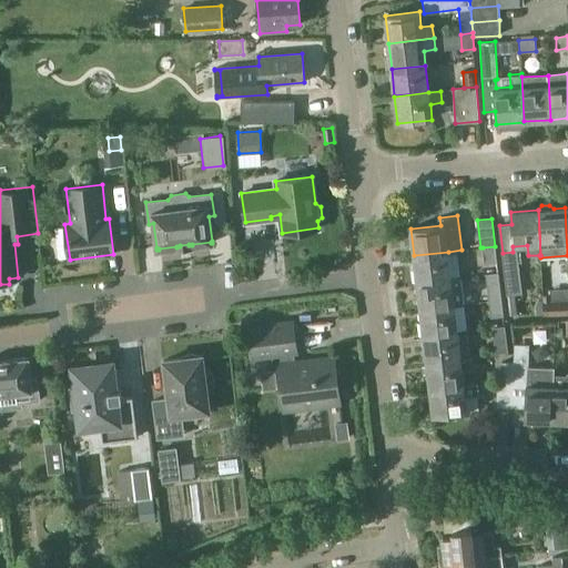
[(497,262),(495,246),(483,247),(485,263),(497,262)]
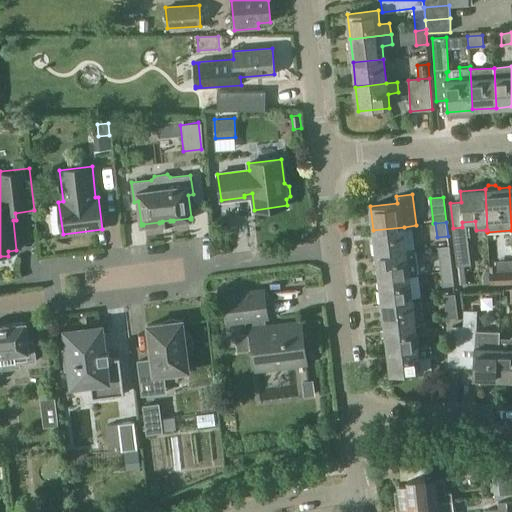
[(404,227),(373,230),(376,254),(407,251),(406,250),(404,227)]
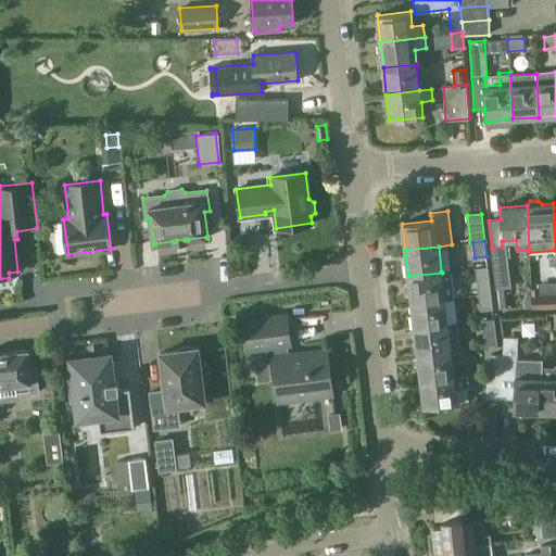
[(510,287),(505,247),(504,247),(492,248),(496,289),(510,287)]
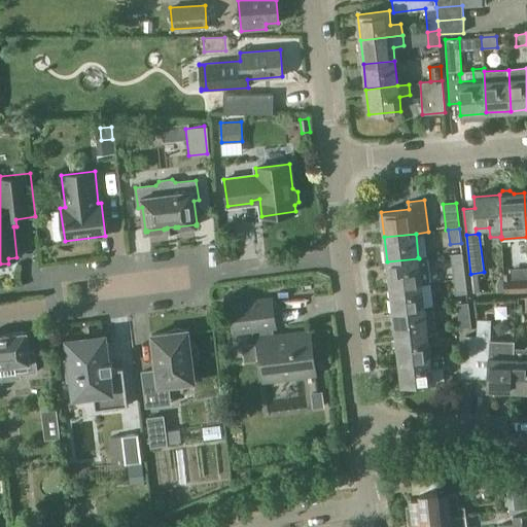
[(389,287),(421,283),(421,284),(430,282),(427,257),(418,257),(419,258),(387,262),(389,287)]
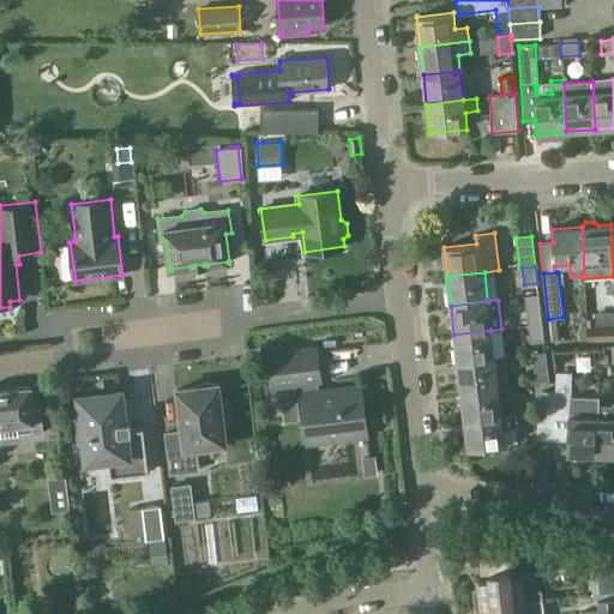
[(527,307),(529,326),(542,324),(540,306),(527,307)]
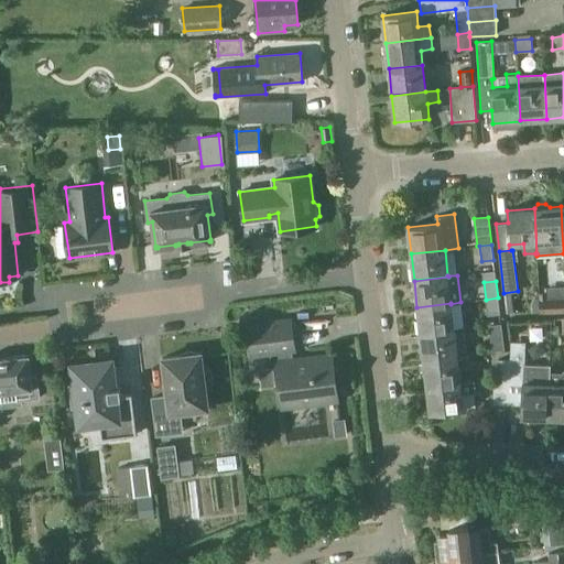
[(499,313),(498,297),(486,300),(487,315),(499,313)]
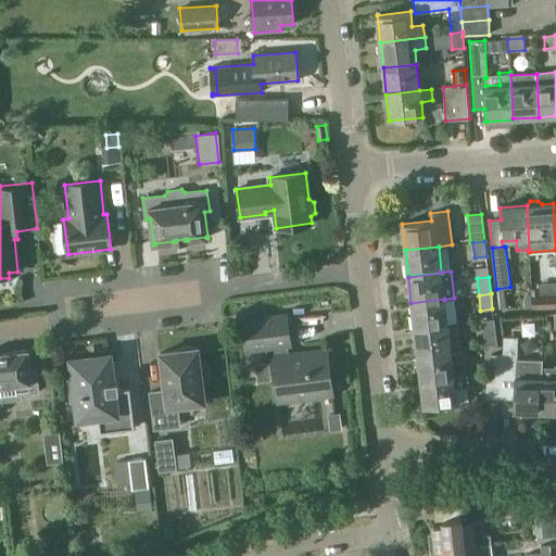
[(555,293),(531,294),(531,293),(527,293),(528,307),(555,306),(555,293)]
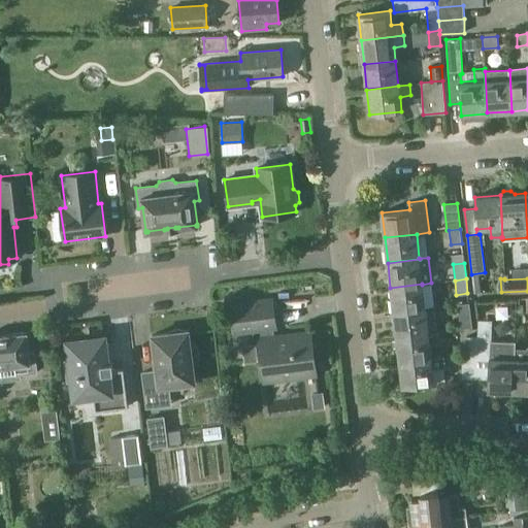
[(425,308),(422,285),(422,284),(390,288),(393,312),(425,308)]
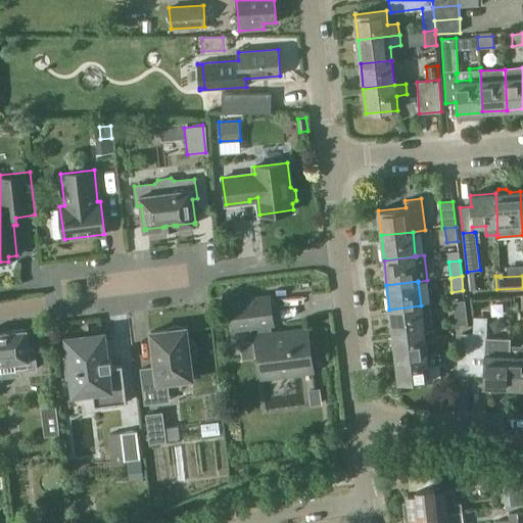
[(233,329),(273,325),(270,295),(230,300),(233,329)]
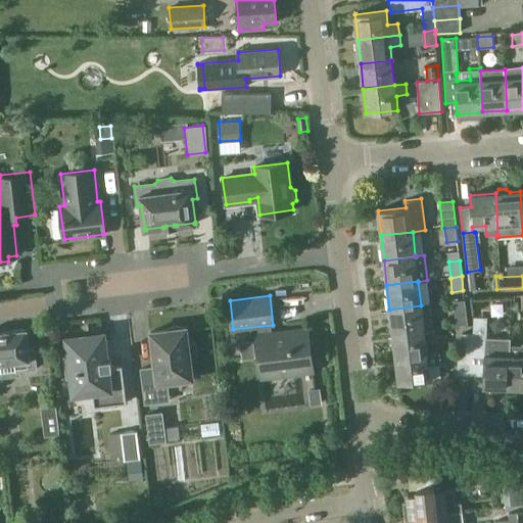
[(457,326),(468,324),(465,299),(465,300),(453,301),(457,326)]
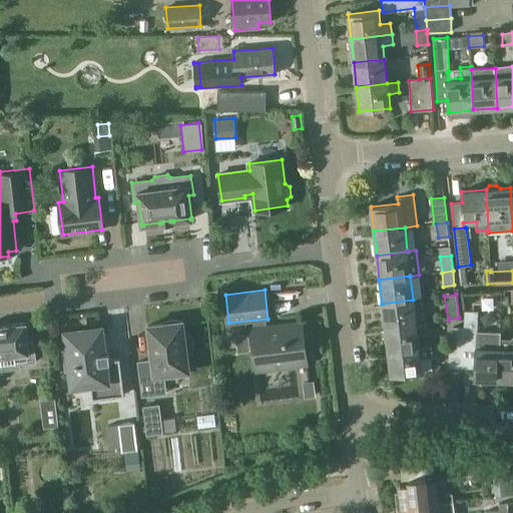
[(413,300),(382,304),(385,328),(416,324),(413,300)]
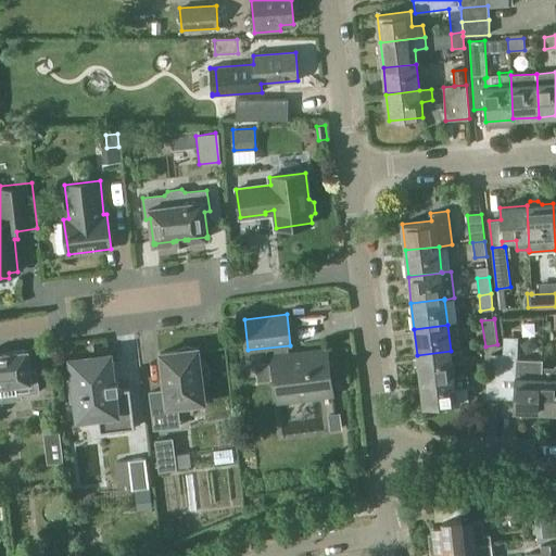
[(502,371),(502,399),(514,399),(514,411),(540,412),(542,378),(542,379),(543,359),(532,359),(517,358),(518,345),(503,344),(503,354),(502,371)]
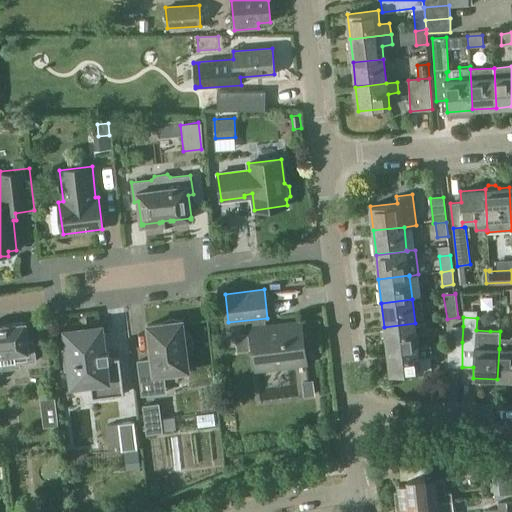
[(152,359),(138,361),(142,395),(157,393),(155,374),(165,373),(188,370),(186,354),(191,353),(192,349),(193,344),(192,340),(191,336),(188,332),(184,333),(182,320),(179,321),(175,319),(173,319),(170,319),(167,320),(164,323),(148,325),(152,359)]
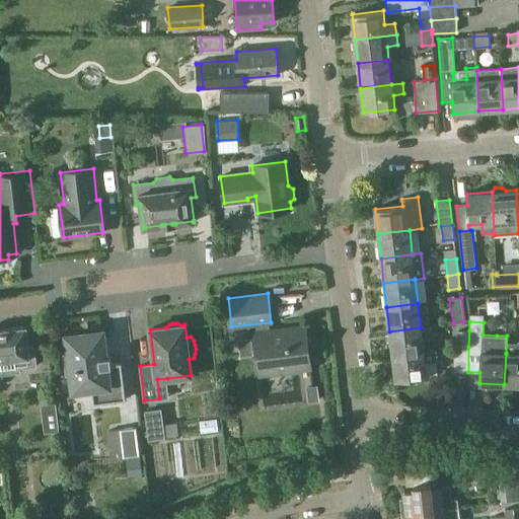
[(0,360),(17,359),(18,368),(36,366),(34,346),(29,347),(27,327),(27,325),(0,328),(0,360)]
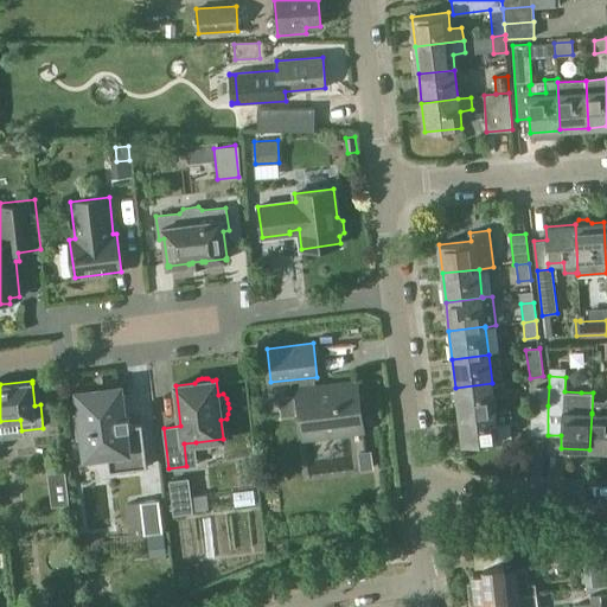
[(492,383),(455,388),(459,416),(496,411),(493,396),(506,394),(504,382),(492,383)]
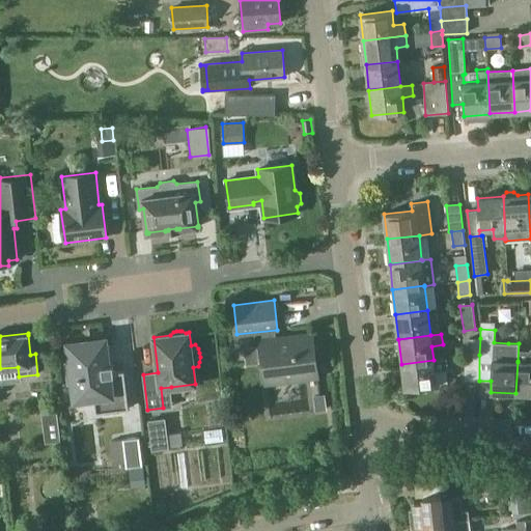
[(281,337),(260,340),(266,383),(286,381),(286,376),(317,372),(316,365),(319,361),(317,347),(313,344),(312,337),(281,341),(281,337)]
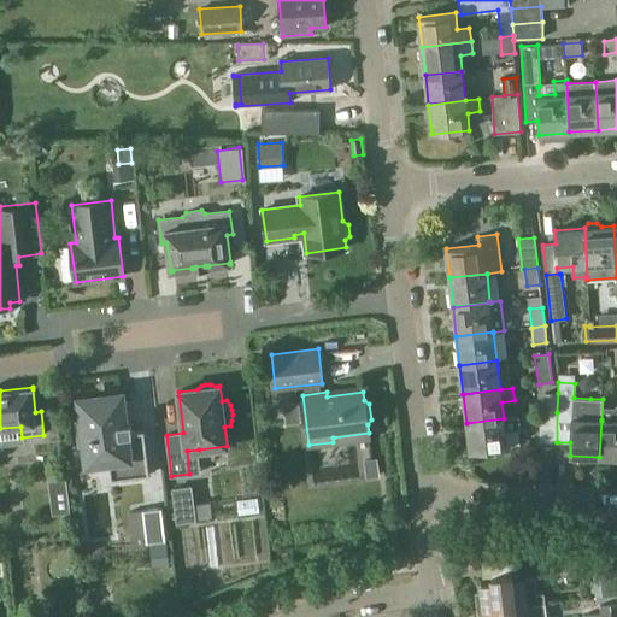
[(545,412),(545,413),(557,412),(558,393),(545,393),(545,412)]
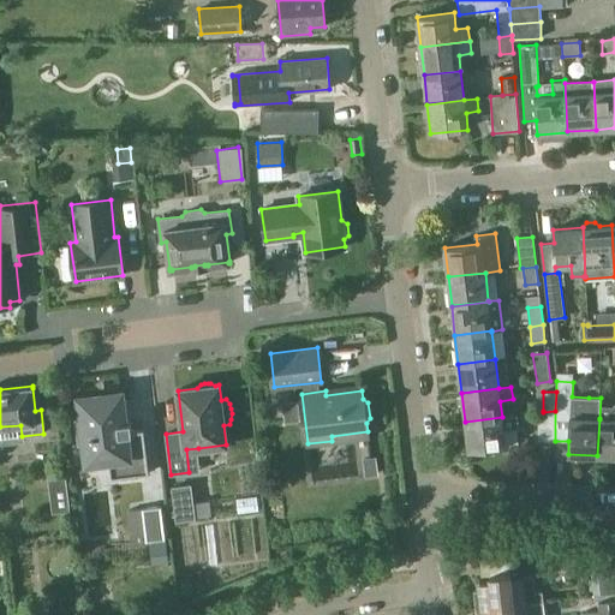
[(132,430),(131,421),(123,422),(119,395),(82,400),(84,418),(75,419),(77,446),(87,445),(89,460),(108,458),(111,478),(149,473),(147,457),(143,429),(132,430)]
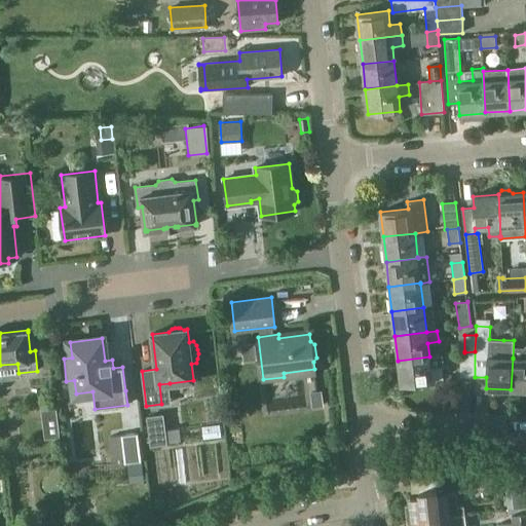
[(245,361),(255,360),(257,360),(255,342),(241,344),(243,362),(245,361)]
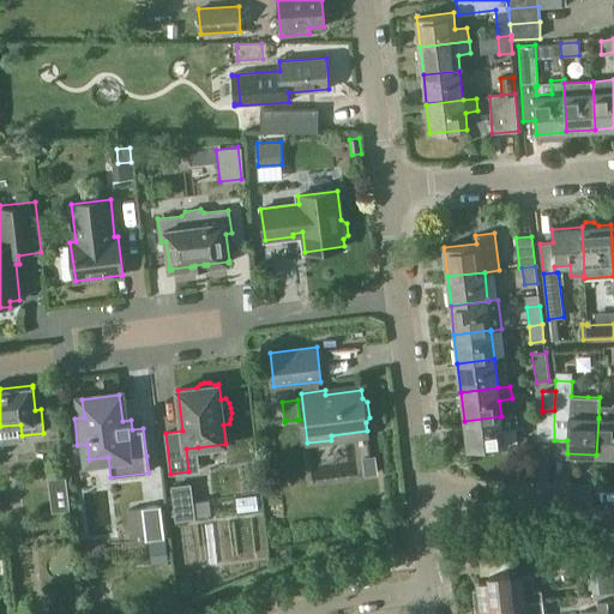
[(599,417),(596,455),(613,455),(613,403),(613,419),(599,419),(599,417)]
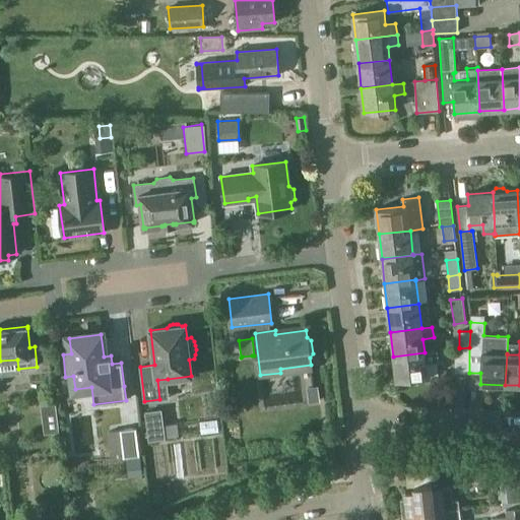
[(455,347),(455,372),(469,373),(469,347),(459,348),(459,347),(455,347)]
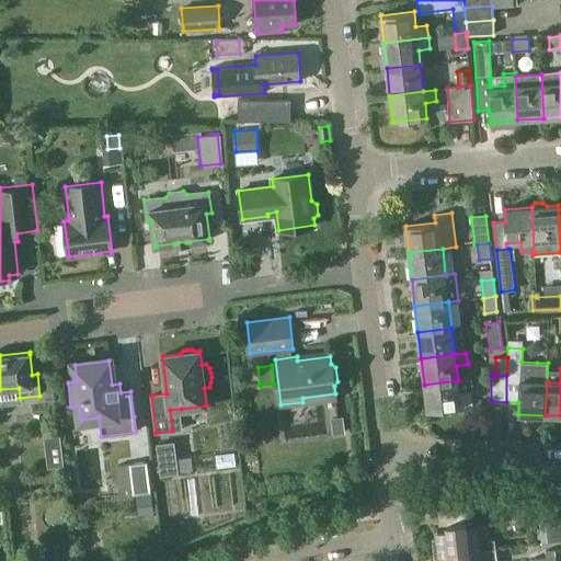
[(471,379),(458,380),(424,385),(427,411),(461,408),(459,392),(473,391),(471,379)]
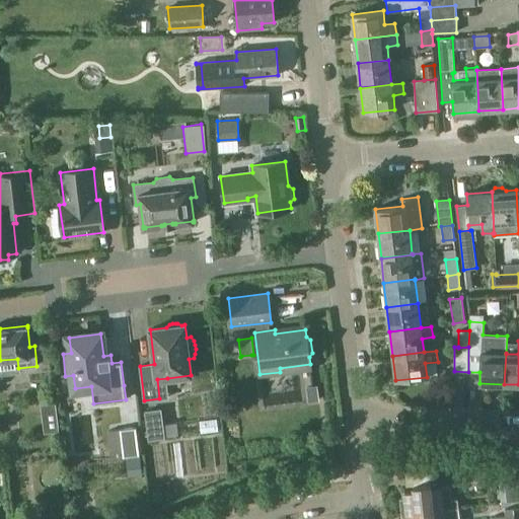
[(149,439),(164,437),(161,410),(145,412),(149,439)]
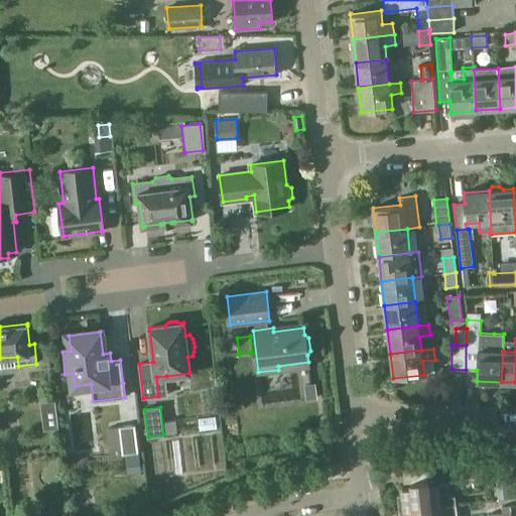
[(135,424),(119,425),(119,426),(122,454),(126,454),(137,453),(135,424)]
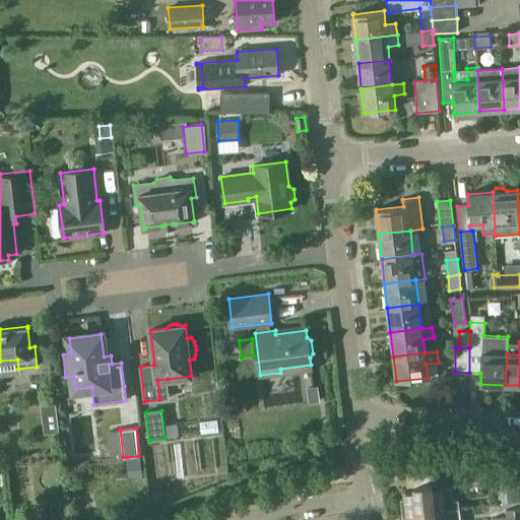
[(187,478),(222,477),(221,444),(185,446),(187,478)]
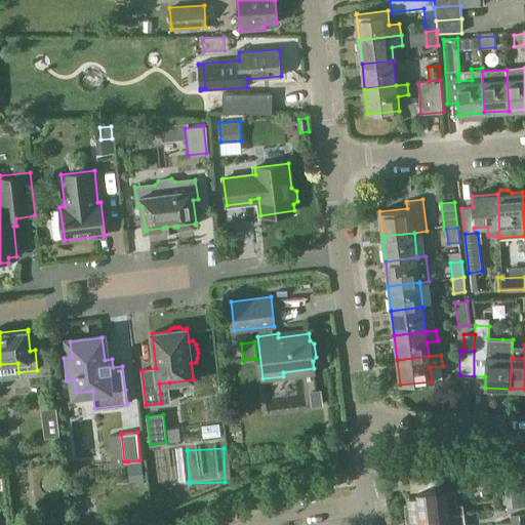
[(142,461),(129,462),(131,479),(144,478),(142,461)]
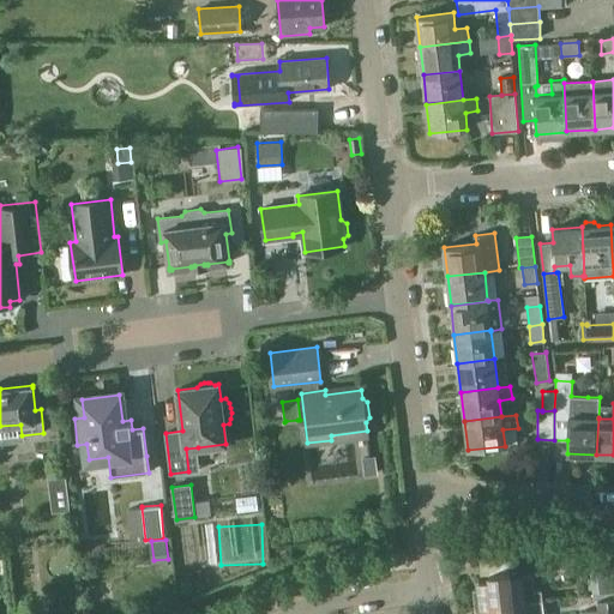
[(480,589),(473,589),(475,607),(523,601),(523,603),(542,601),(541,590),(534,591),(531,572),(510,575),(509,571),(488,573),(489,579),(480,581),(480,589)]
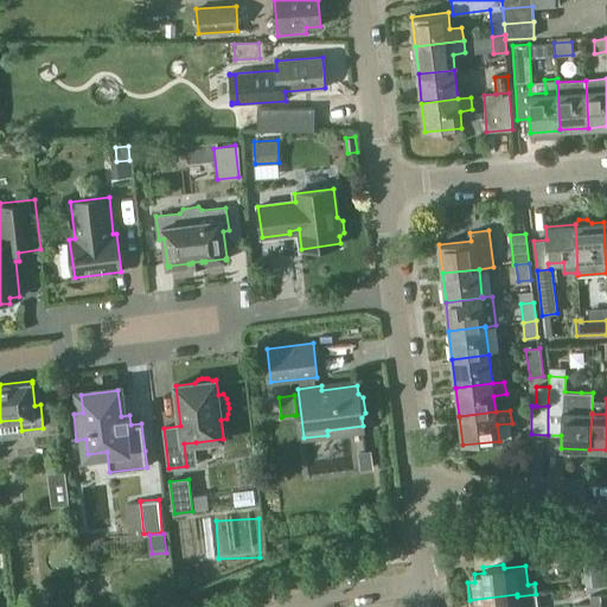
[(604,569),(581,570),(582,587),(606,585),(604,569)]
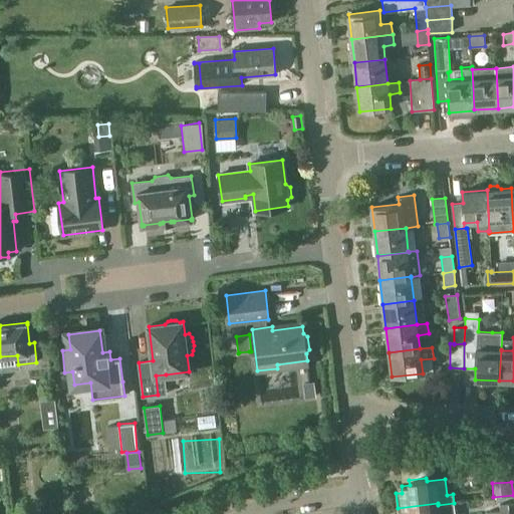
[(439,513),(438,503),(398,508),(398,513),(439,513)]
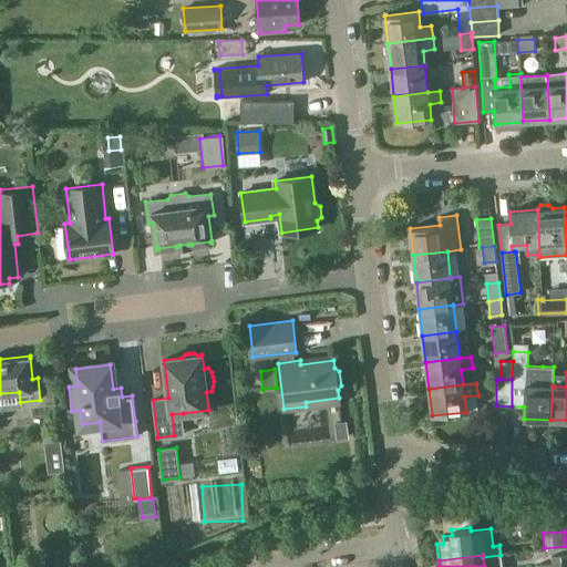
[(538,565),(537,566),(562,566),(560,556),(552,556),(553,564),(538,565)]
